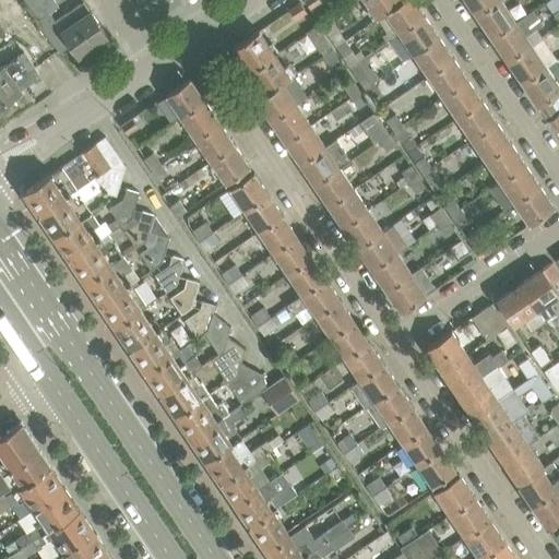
[(24,0),(37,20),(49,12),(58,6),(54,0),(24,0)]
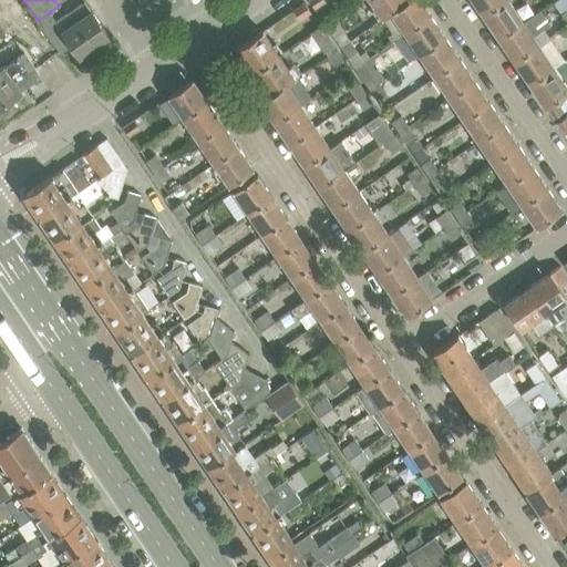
[(370,0),(382,17),(391,11),(391,12),(408,0),(370,0)]
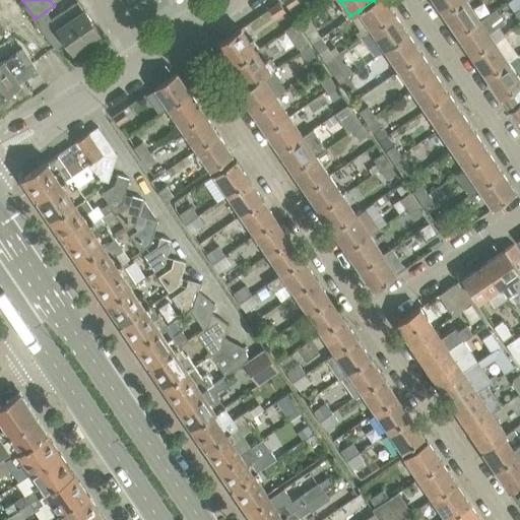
[(374,0),(359,11),(372,30),(395,15),(385,0),(374,0)]
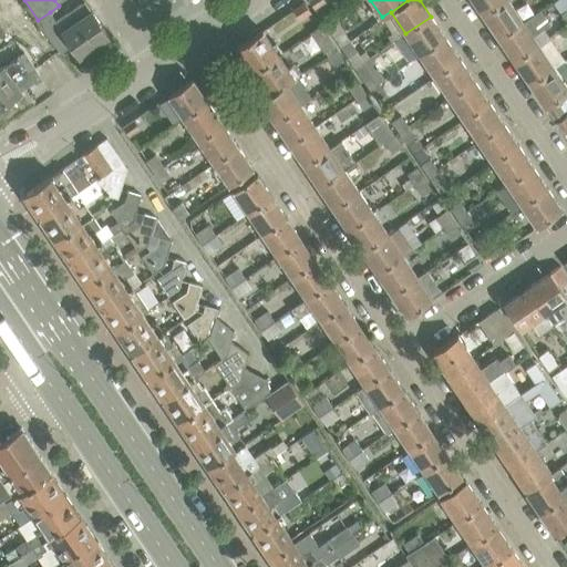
[(473,0),(483,14),(504,0),(473,0)]
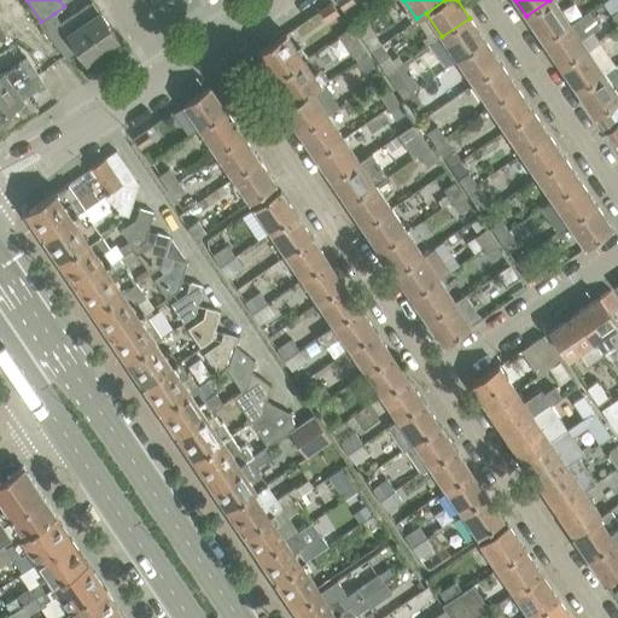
[(549,0),(526,16),(543,41),(570,23),(553,0),(549,0)]
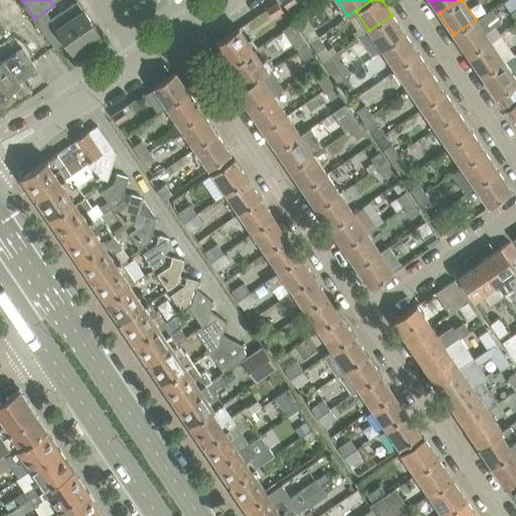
[(45,11),(34,18),(53,46),(54,47),(65,40),(73,51),(76,49),(78,52),(87,45),(85,43),(100,33),(98,30),(84,9),(83,10),(77,1),(50,19),(45,11)]
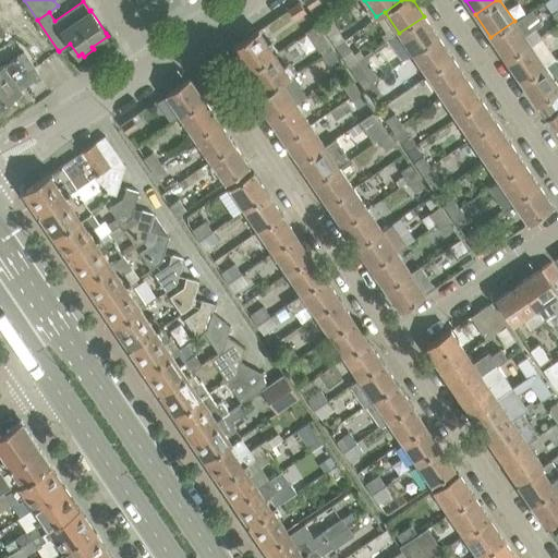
[(305,11),(300,2),(289,10),(294,19),(305,11)]
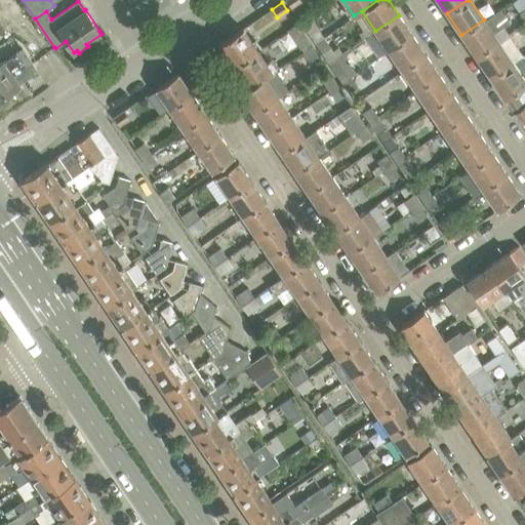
[(309,14),(300,21),(306,28),(314,23),(309,14)]
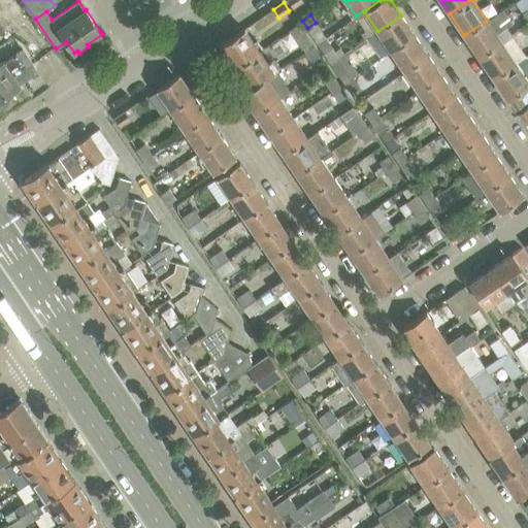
[(415,35),(401,15),(377,31),(391,51),(415,35)]
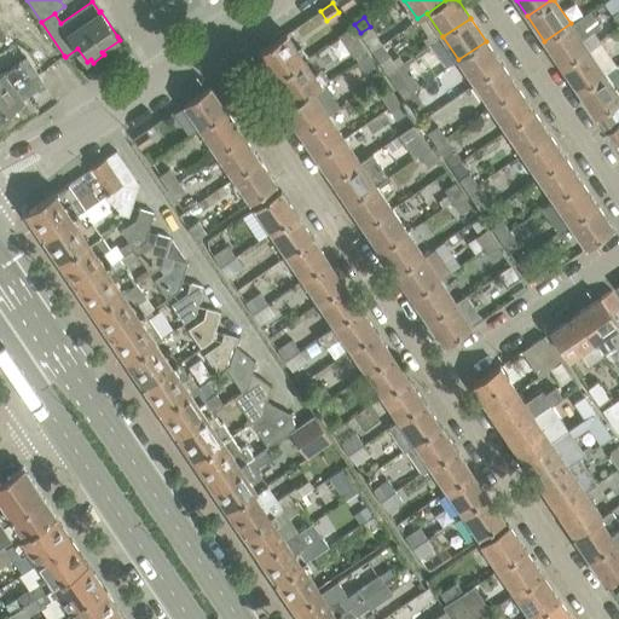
[(544,41),(561,67),(588,48),(571,23),(544,41)]
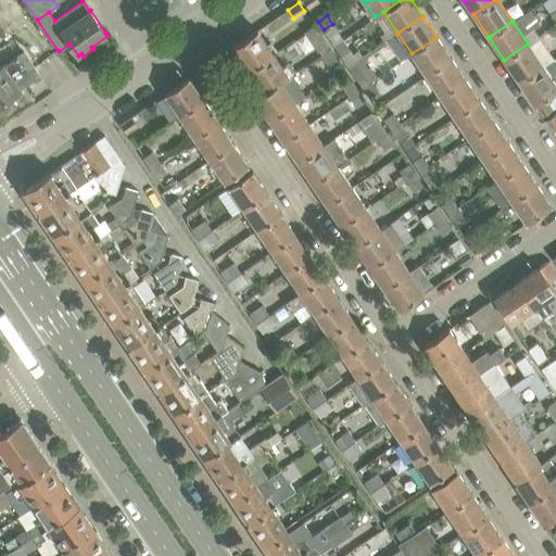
[(324,29),(329,37),(338,32),(332,24),(324,29)]
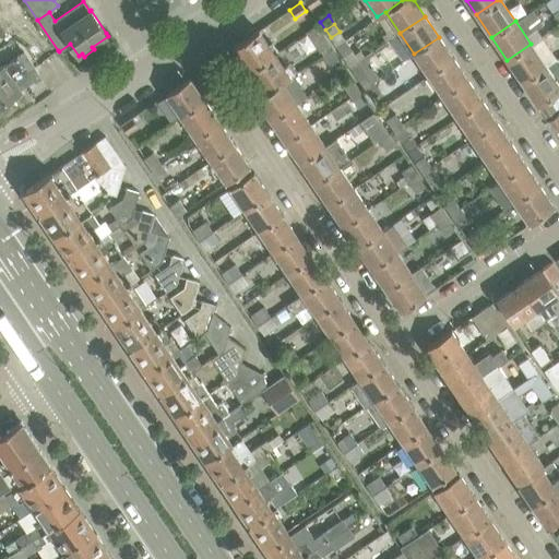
[(307,32),(312,39),(321,33),(316,25),(307,32)]
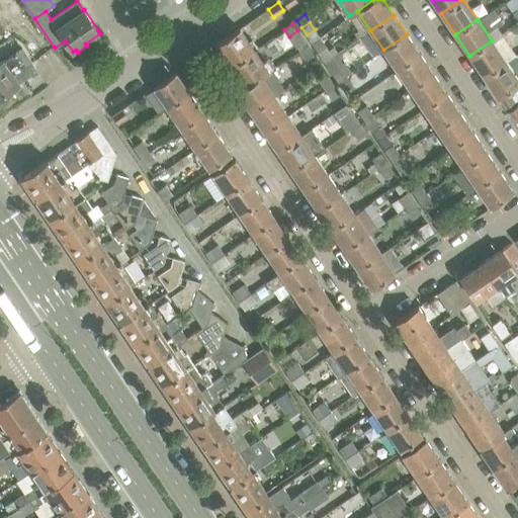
[(216,45),(231,66),(255,50),(240,28),(216,45)]
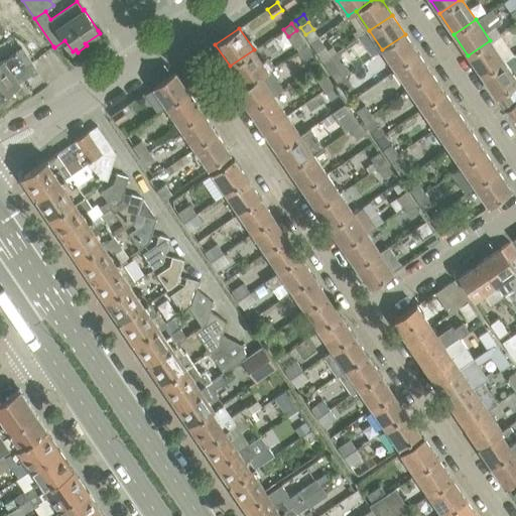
[(318,36),(313,29),(305,34),(309,42),(318,36)]
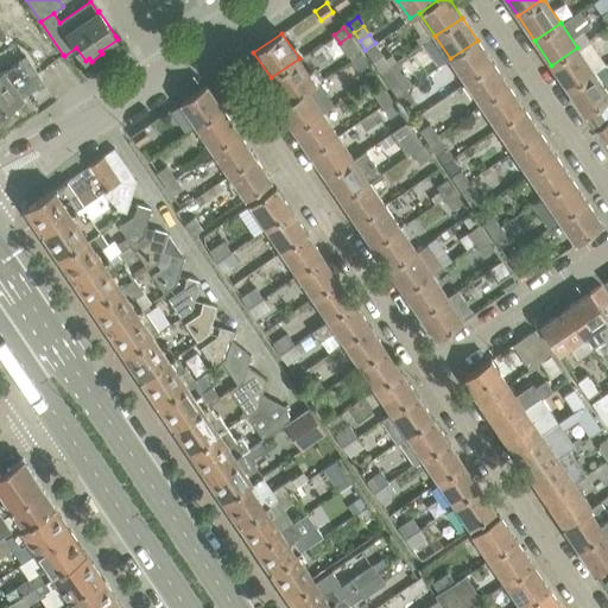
[(344,51),(355,44),(349,36),(340,43),(344,51)]
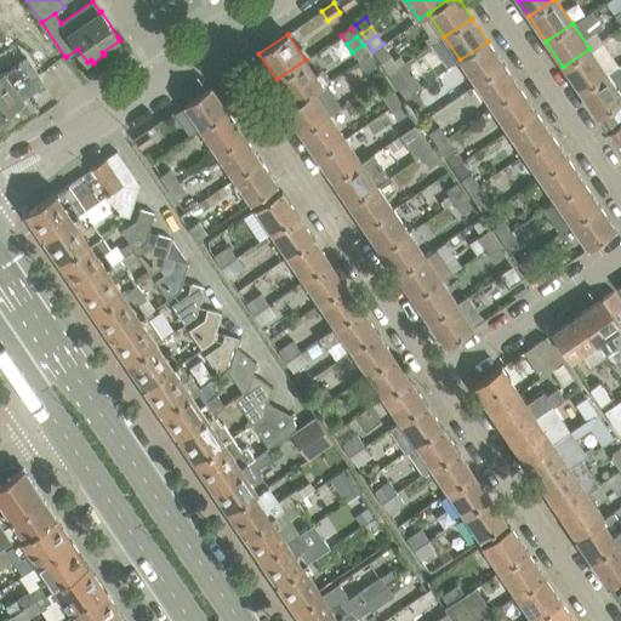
[(488,41),(460,60),(477,84),(503,64),(488,41)]
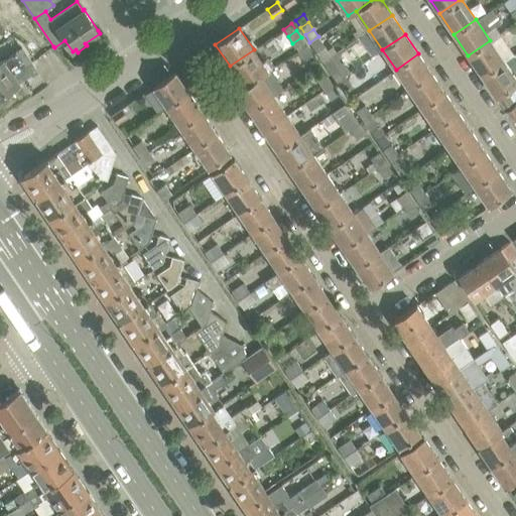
[(325,46),(318,36),(309,42),(316,52),(325,46)]
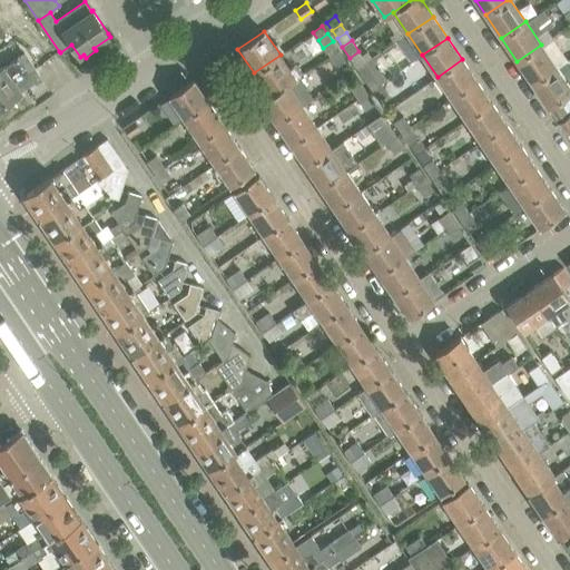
[(333,41),(323,48),(328,56),(338,49),(333,41)]
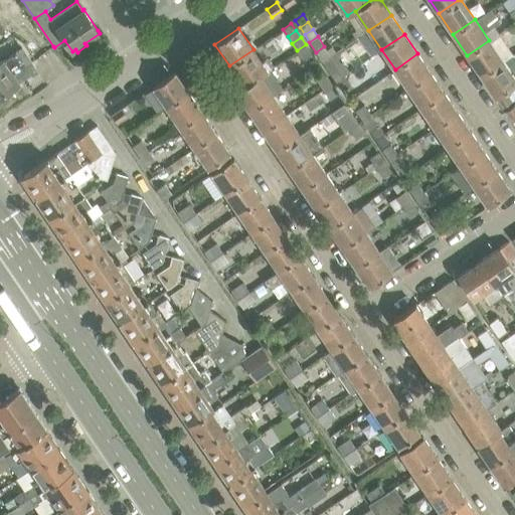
[(467,55),(482,75),(503,61),(489,40),(467,55)]
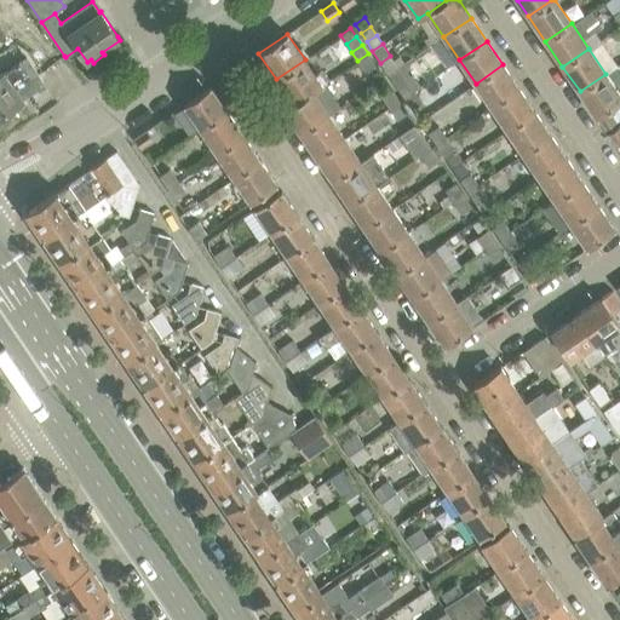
[(375,65),(368,53),(357,61),(366,73),(375,65)]
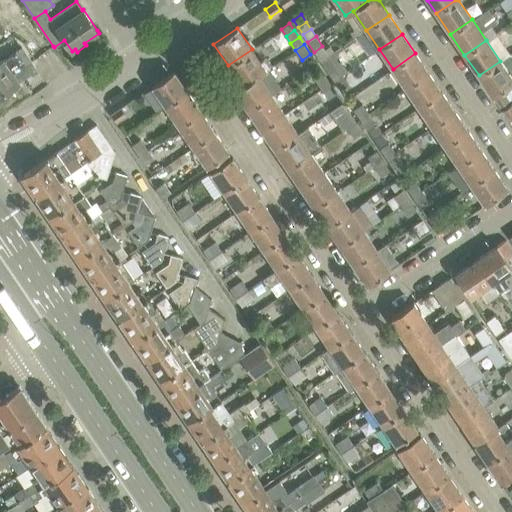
[(0,93),(36,69),(31,61),(22,47),(0,61),(0,93)]
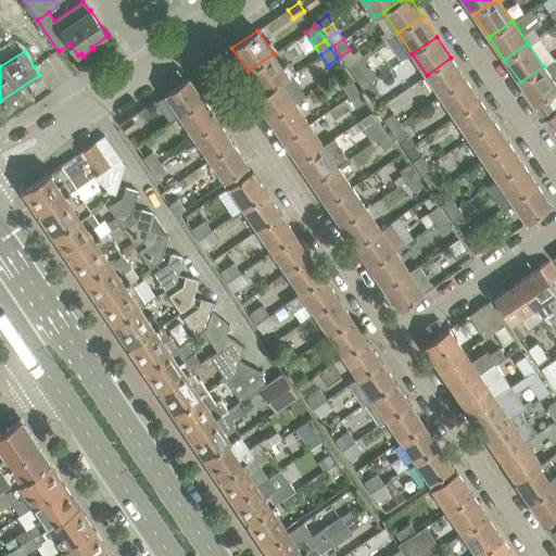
[(274,53),(248,71),(262,93),(255,98),(255,99),(281,81),(280,80),(288,75),(274,53)]
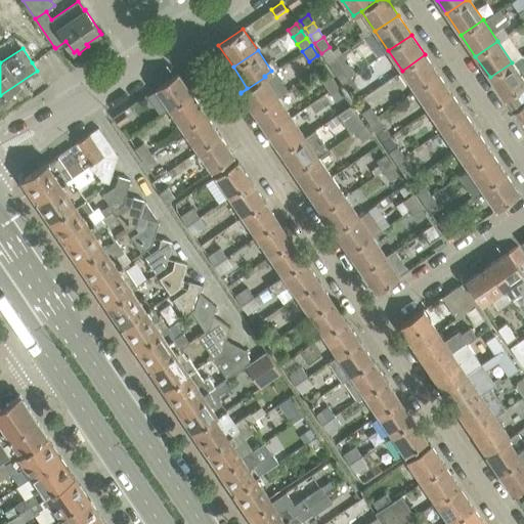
[(439,75),(425,54),(402,71),(416,90),(439,75)]
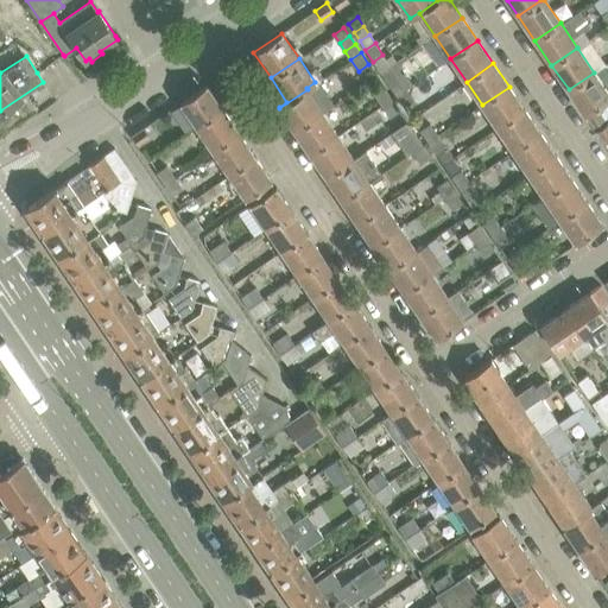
[(607,92),(594,73),(569,89),(594,126),(606,118),(599,107),(607,100),(607,92)]
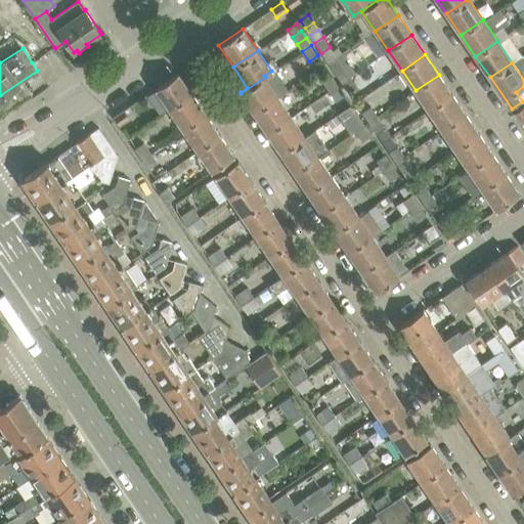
[(335,72),(342,82),(350,77),(343,67),(335,72)]
